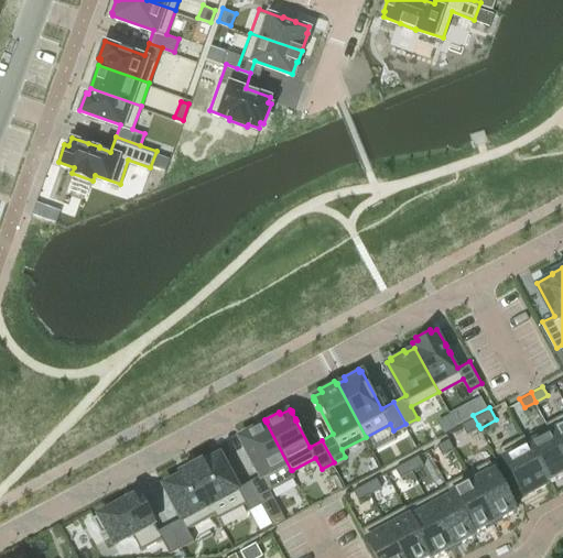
[(562,412),(547,420),(562,450),(562,412)]
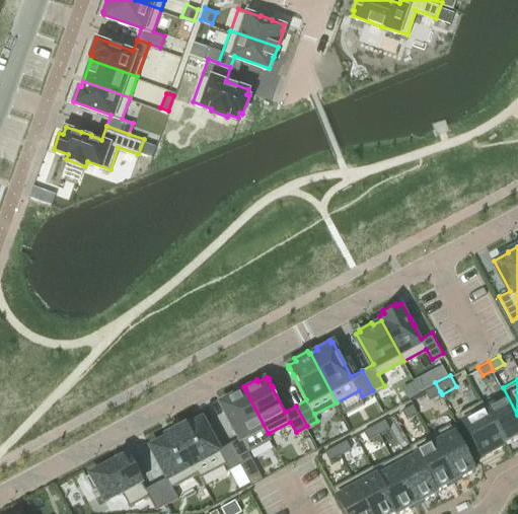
[(435,382),(425,388),(429,396),(440,391),(435,382)]
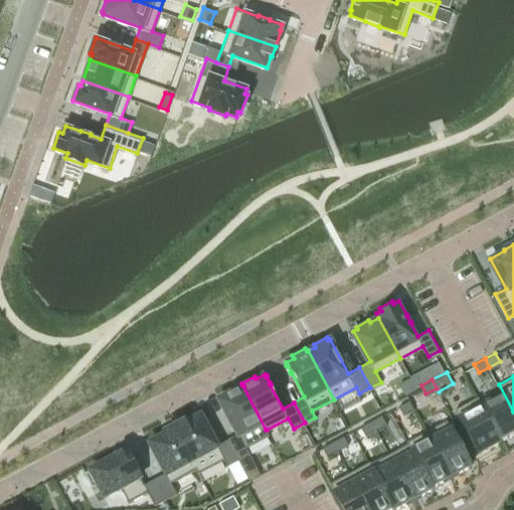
[(478,395),(477,396),(500,439),(513,432),(513,411),(499,384),(498,384),(500,389),(481,399),(478,395)]
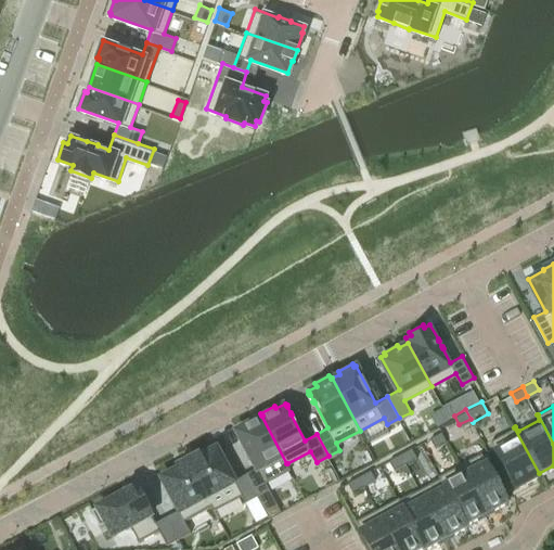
[(240,427),(237,429),(257,465),(245,472),(257,495),(269,488),(266,481),(290,468),(287,463),(286,463),(261,416),(253,420),(252,418),(237,425),(240,427)]
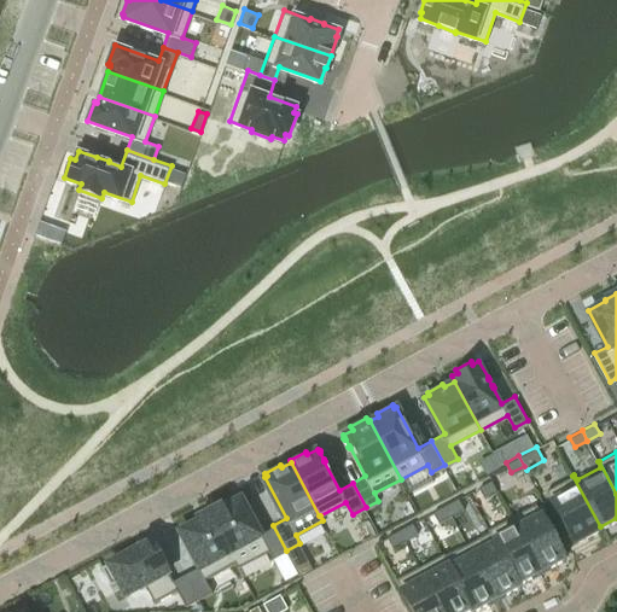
[(572,476),(546,489),(574,541),(600,526),(572,476)]
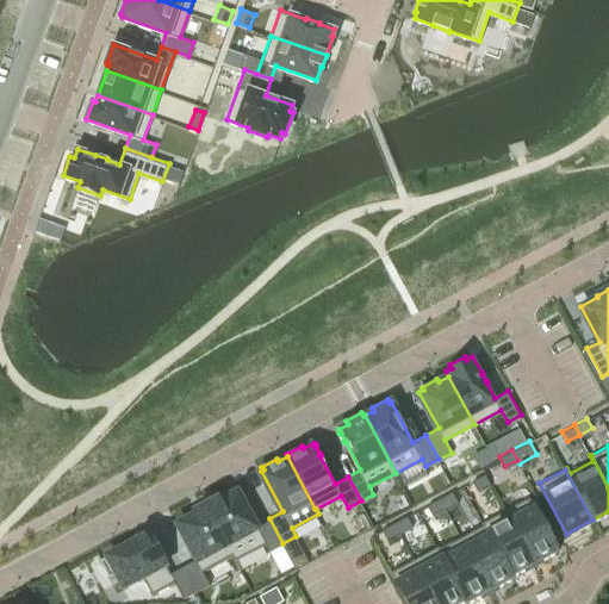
[(485,472),(473,479),(478,489),(491,483),(485,472)]
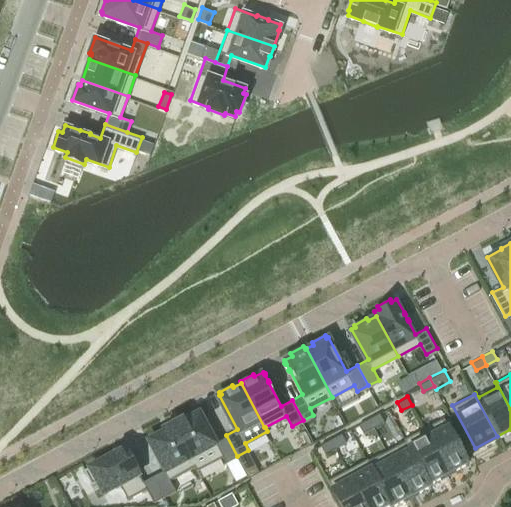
[(184,418),(173,424),(195,464),(194,465),(197,469),(223,455),(226,462),(237,456),(226,435),(216,441),(200,411),(185,419),(184,418)]
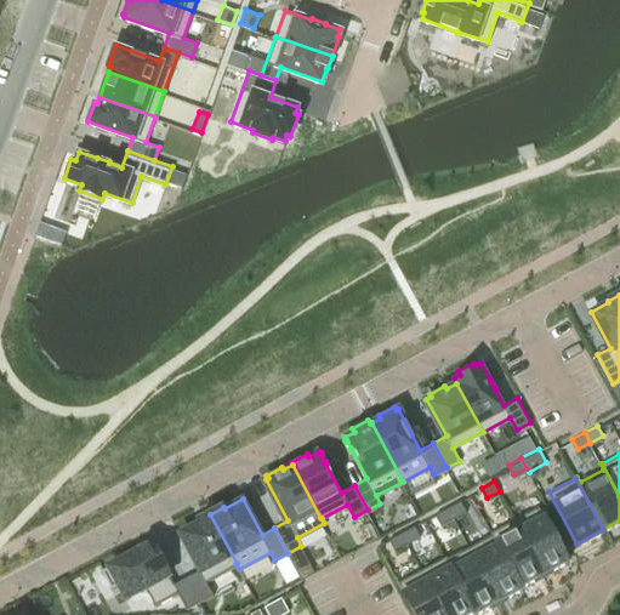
[(461,499),(448,506),(454,516),(466,508),(461,499)]
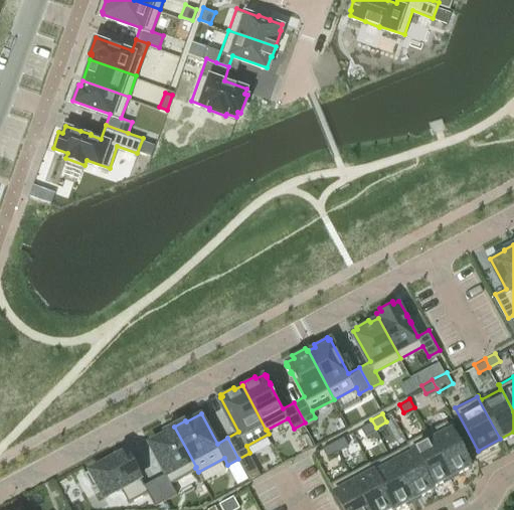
[(447,418),(426,430),(451,475),(471,464),(447,418)]
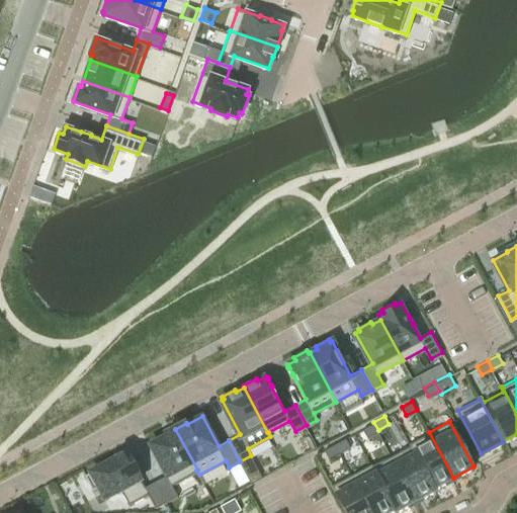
[(373,422),(363,427),(367,436),(378,430),(373,422)]
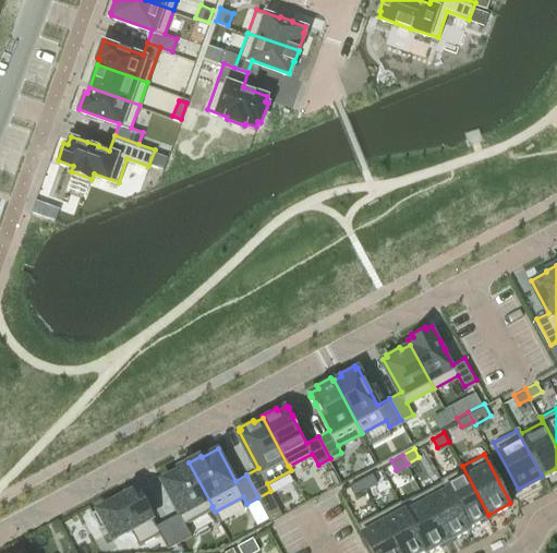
[(178,470),(161,479),(179,512),(168,517),(180,540),(192,533),(185,521),(212,507),(213,506),(189,463),(177,469),(178,470)]
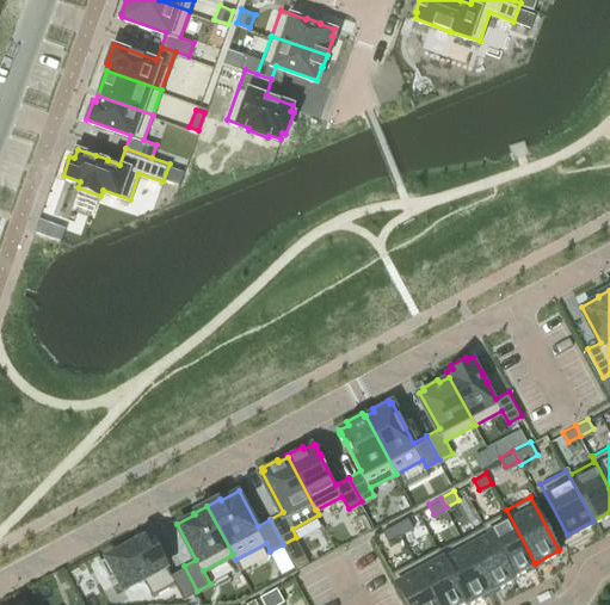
[(506,510),(484,522),(513,578),(515,576),(513,574),(535,563),(506,510)]
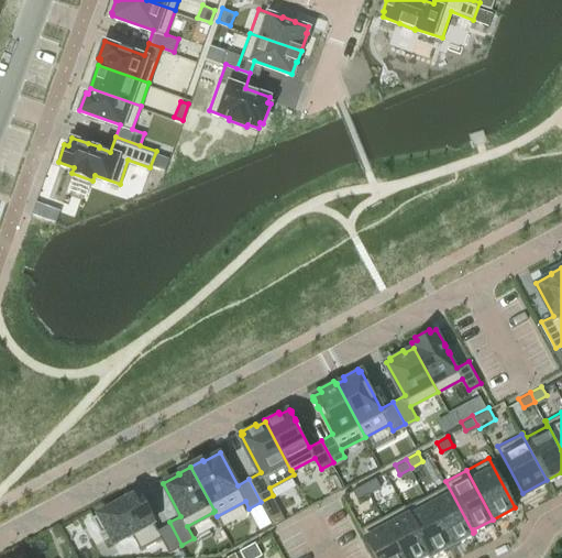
[(376,474),(364,481),(370,490),(381,484),(376,474)]
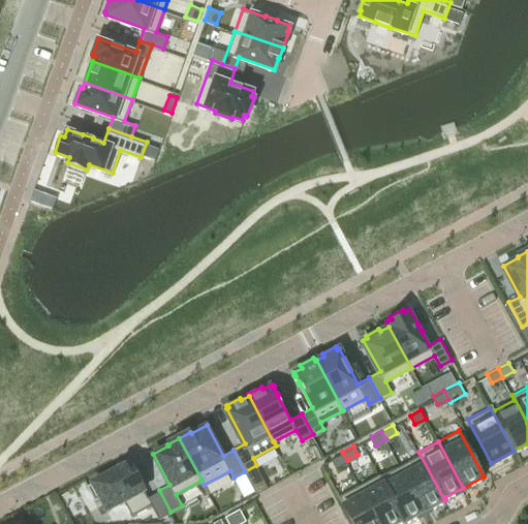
[(342,452),(332,458),(336,466),(347,460),(342,452)]
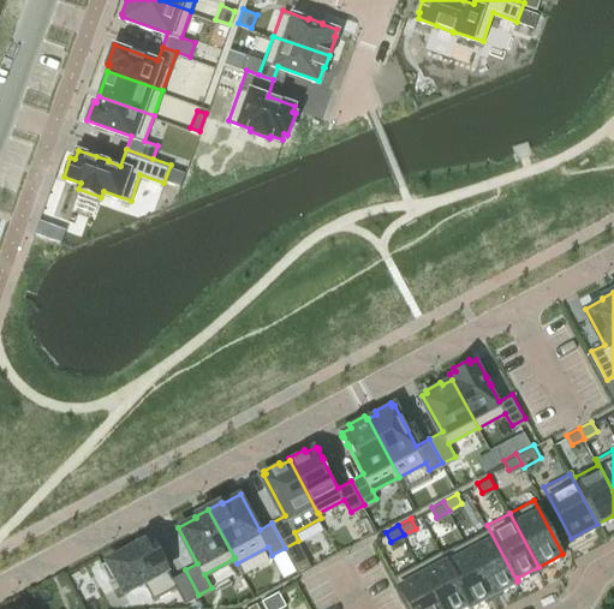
[(487,529),(465,541),(494,593),(517,581),(487,525),(486,526),(487,529)]
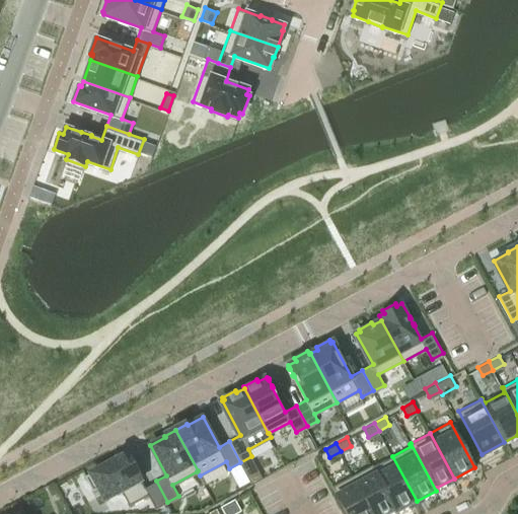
[(115,459),(85,475),(93,491),(99,488),(105,499),(122,490),(129,504),(149,494),(156,507),(167,502),(156,481),(145,487),(127,452),(124,454),(123,453),(114,458),(115,459)]
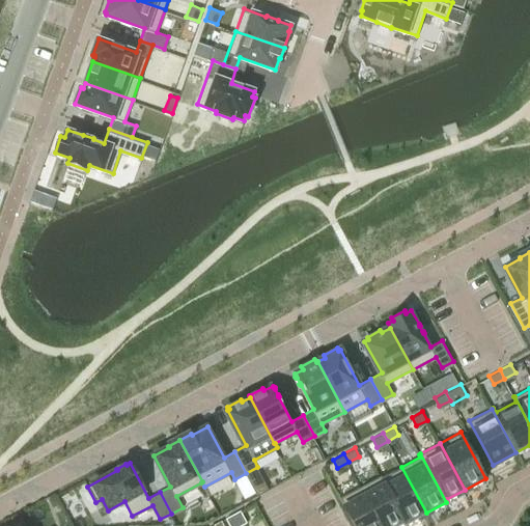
[(382,474),(381,475),(407,523),(426,513),(401,467),(383,476),(382,474)]
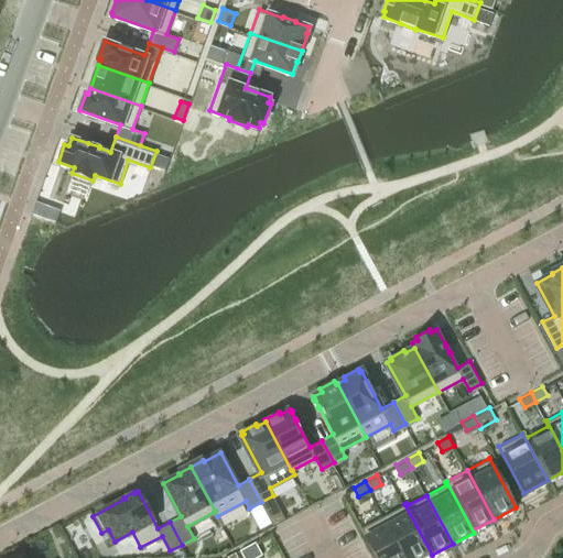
[(404,504),(383,515),(405,557),(421,557),(430,554),(431,556),(432,555),(404,504)]
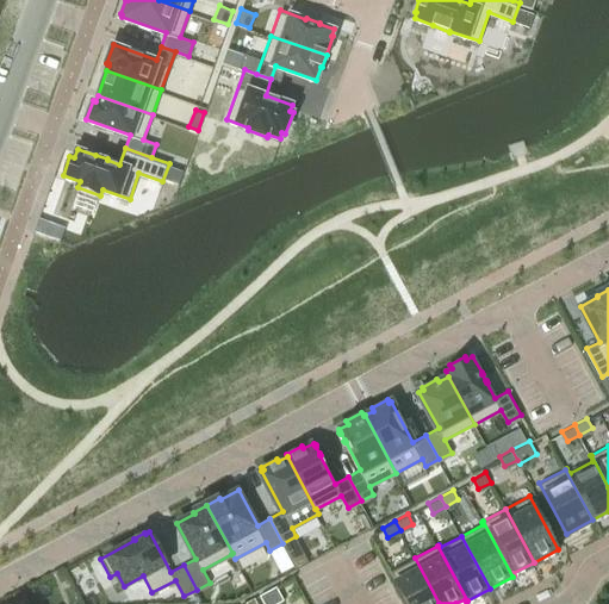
[(439,603),(415,558),(392,570),(409,603),(439,603)]
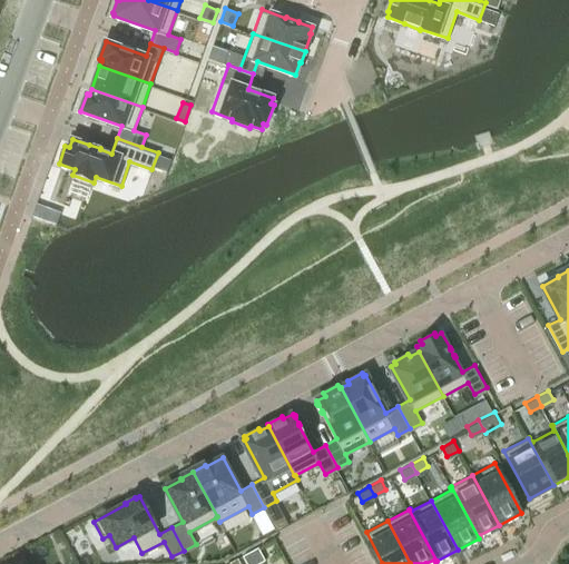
[(258,545),(251,550),(257,563),(265,558),(258,545)]
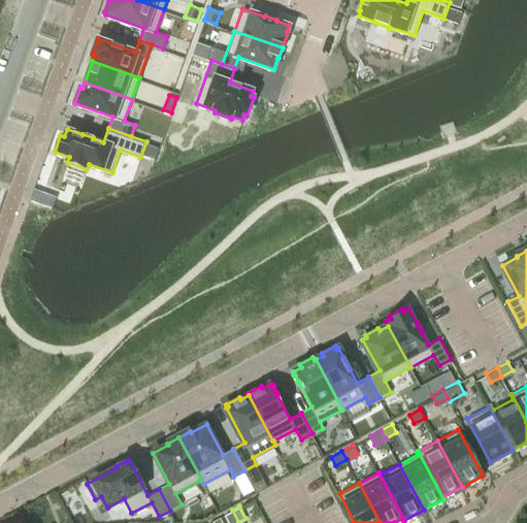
[(232,510),(225,514),(229,522),(235,522),(238,522),(232,510)]
